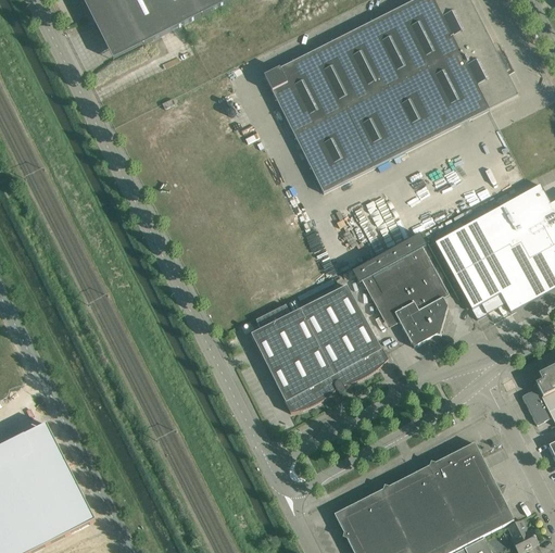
[(83,0),(92,20),(122,5),(141,44),(171,28),(227,0),(83,0)]
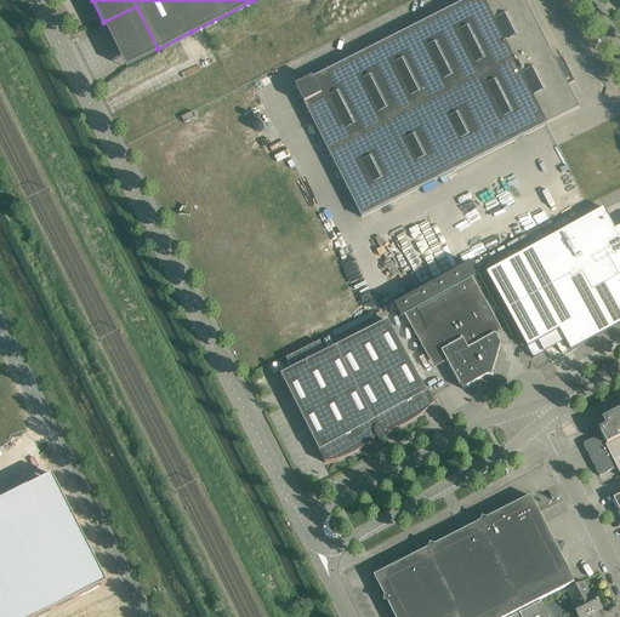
[(360,215),(545,121),(578,106),(524,0),(459,0),(294,84),(360,215)]
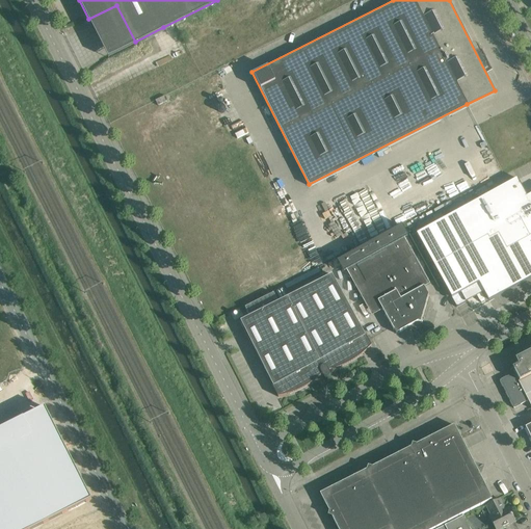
[(164,93),(154,98),(157,103),(166,98),(164,93)]
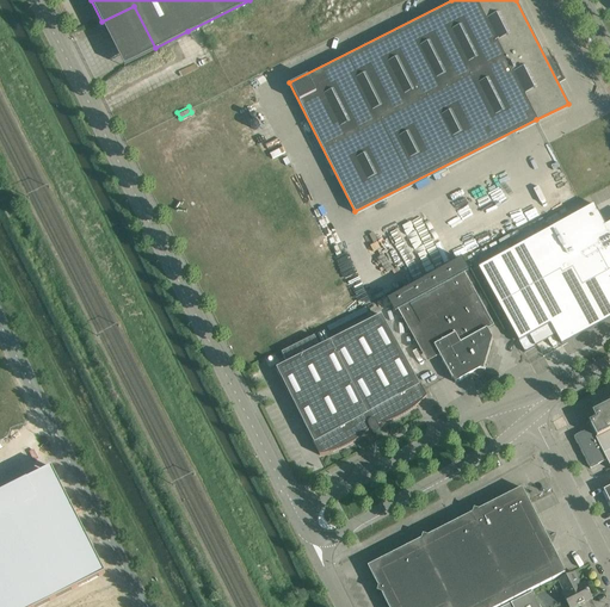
[(462,199),(481,199),(481,191),(474,191),(474,181),(469,181),(469,192),(462,192),(462,199)]
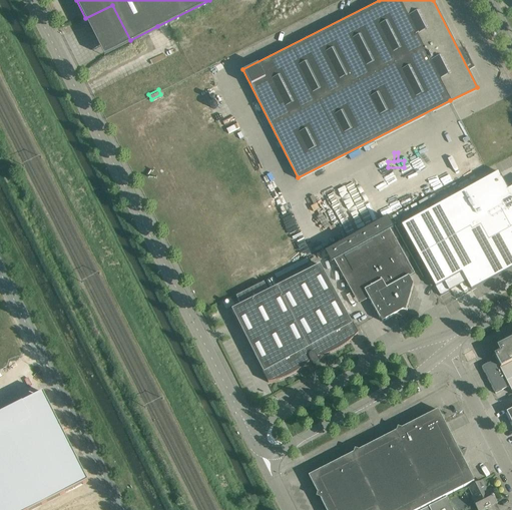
[(497,168),(400,222),(435,285),(439,294),(449,288),(466,278),(471,287),(511,264),(511,195),(508,187),(500,174),(497,168)]
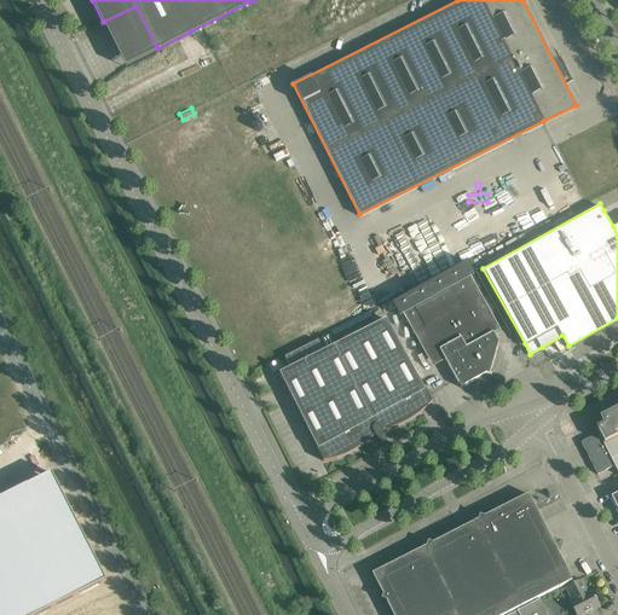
[(495,320),(469,274),(474,272),(467,259),(391,301),(398,314),(403,312),(426,354),(439,348),(460,384),(475,376),(474,372),(480,369),(490,372),(490,371),(489,371),(497,340),(492,330),(489,323),(495,320)]
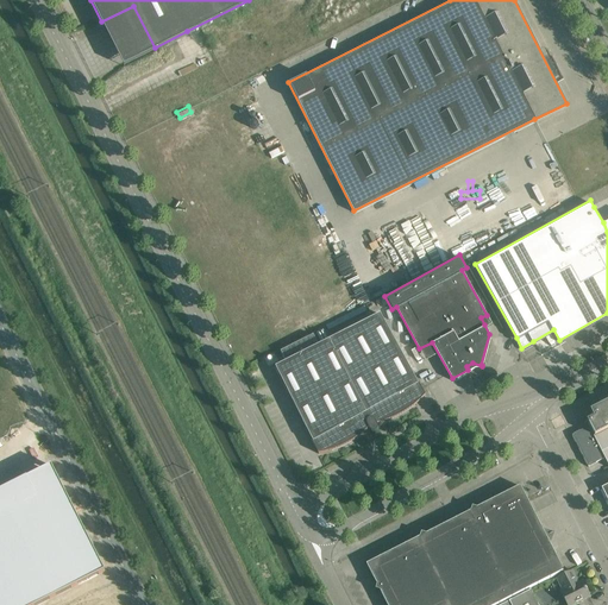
[(378,312),(327,336),(374,429),(376,428),(377,426),(376,422),(375,421),(387,417),(396,413),(407,407),(415,401),(424,392),(415,377),(415,378),(378,312)]
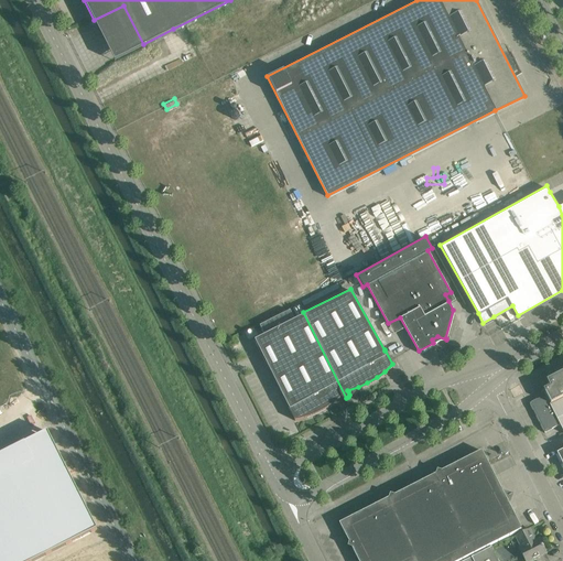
[(451,292),(445,294),(448,301),(454,299),(451,292)]
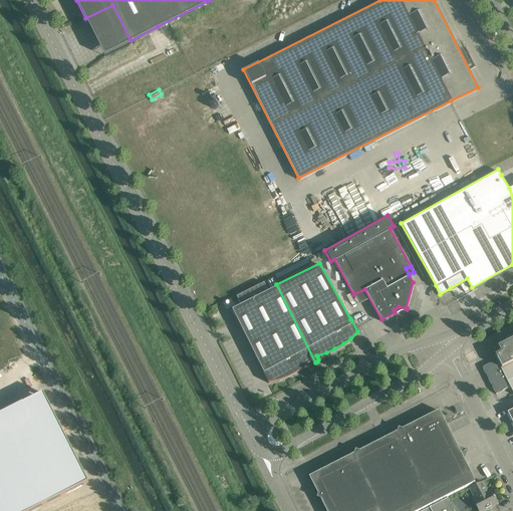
[(261,368),(267,380),(277,378),(286,375),(294,370),(302,365),(310,359),(310,360),(312,362),(314,362),(315,362),(276,284),(268,288),(263,279),(235,294),(240,303),(231,307),(234,314),(234,315),(237,321),(241,328),(262,368),(261,368)]
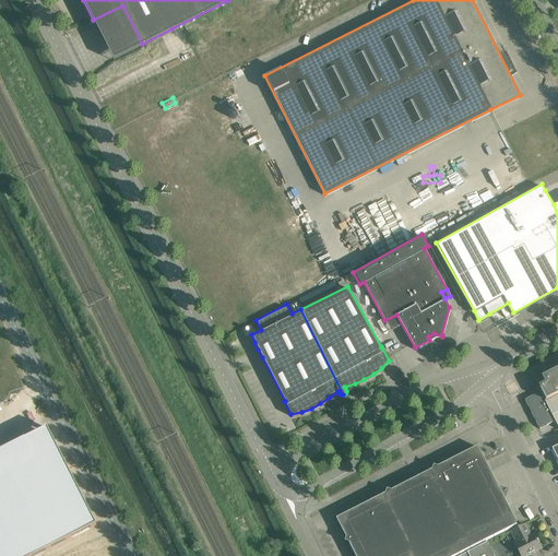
[(554,418),(557,426),(557,365),(541,374),(543,380),(537,383),(539,389),(523,397),(538,426),(554,418)]
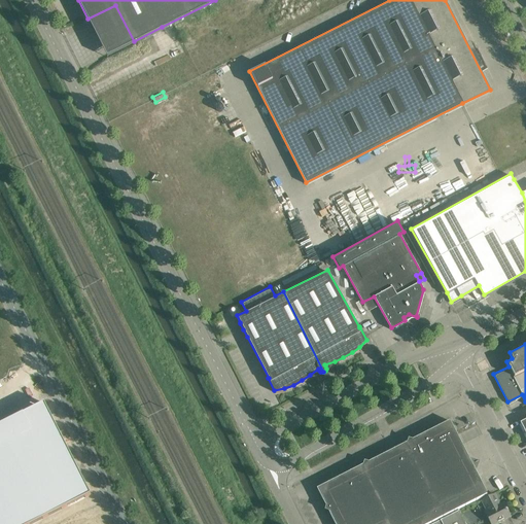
[(41,523),(92,499),(45,408),(25,418),(24,418),(0,430),(0,523),(41,523)]
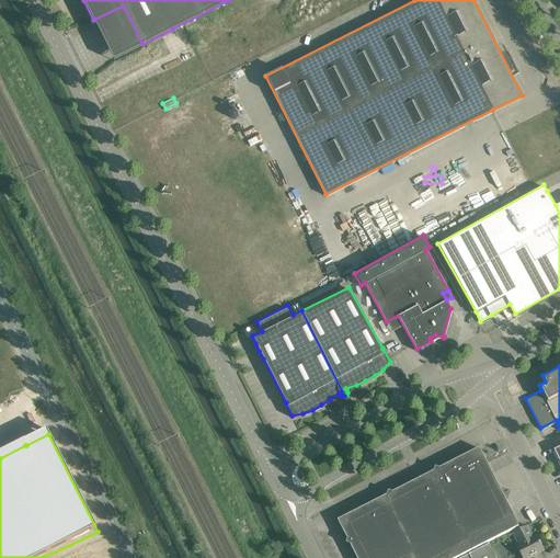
[(356,557),(450,557),(469,548),(517,524),(517,523),(510,507),(505,498),(496,480),(492,471),(478,446),(477,445),(437,466),(433,465),(433,468),(429,469),(390,490),(387,488),(386,492),(380,494),(336,517),(336,519),(345,537),(344,541),(347,542),(356,557)]
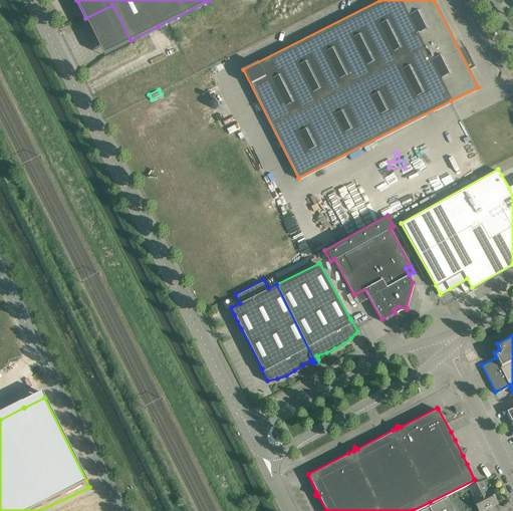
[(497,501),(490,488),(487,490),(481,480),(469,486),(474,497),(472,498),(479,510),(497,501)]
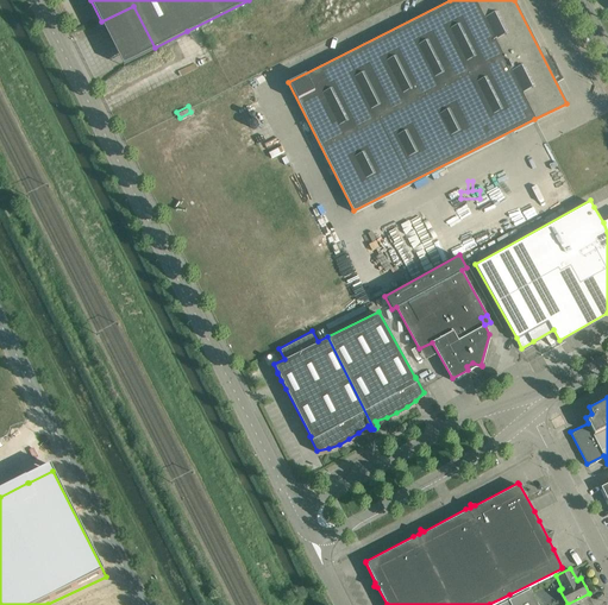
[(538,604),(530,587),(494,604),(538,604)]
